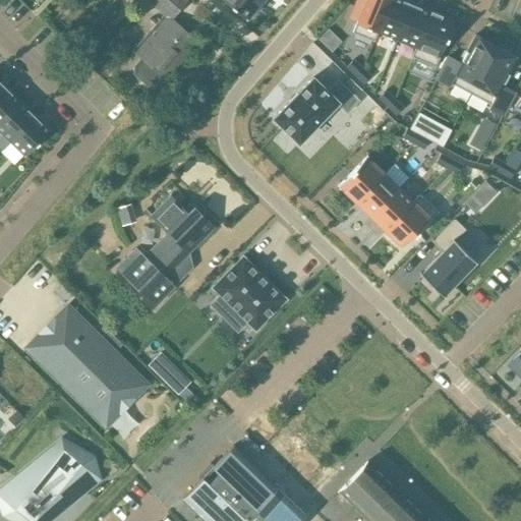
[(184,0),(150,0),(165,13),(133,50),(141,57),(134,64),(134,72),(147,82),(154,81),(160,73),(164,76),(195,39),(170,17),(184,0)]
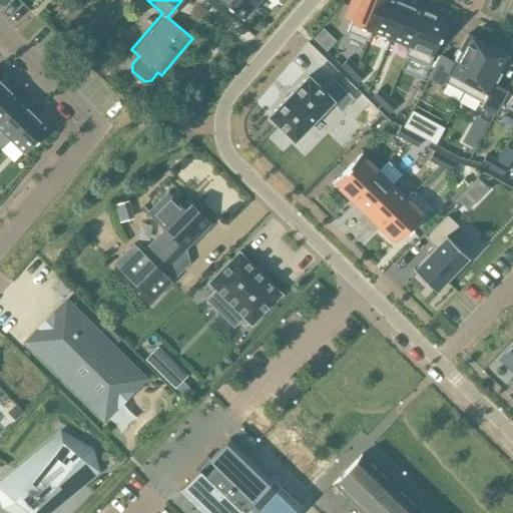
[(252,0),(219,0),(242,20),(244,18),(243,18),(257,3),(252,0)]
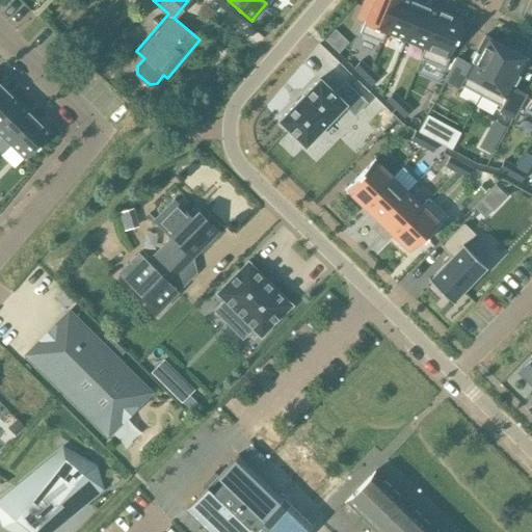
[(366,0),(358,17),(366,20),(360,33),(382,43),(387,33),(386,33),(399,0),(366,0)]
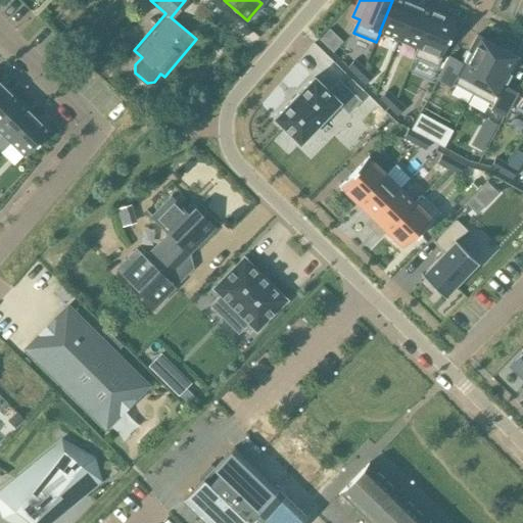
[(392,0),(379,33),(380,33),(398,40),(414,3),(406,0),(392,0)]
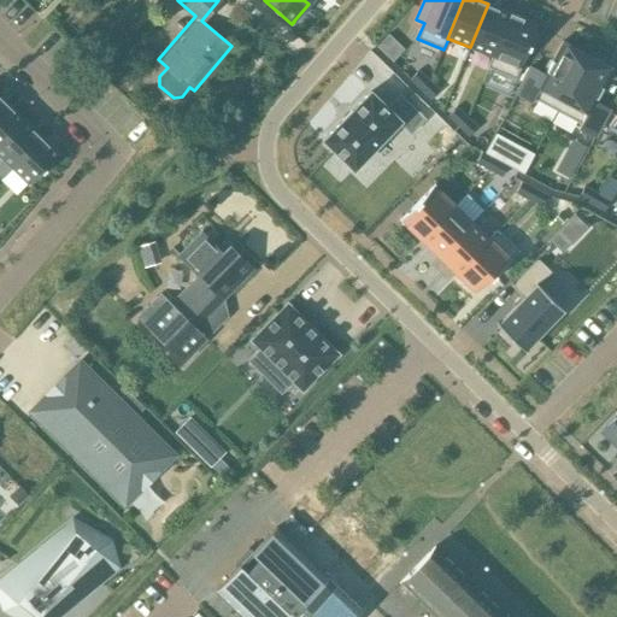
[(488,4),(470,47),(492,57),(493,57),(511,13),(488,4)]
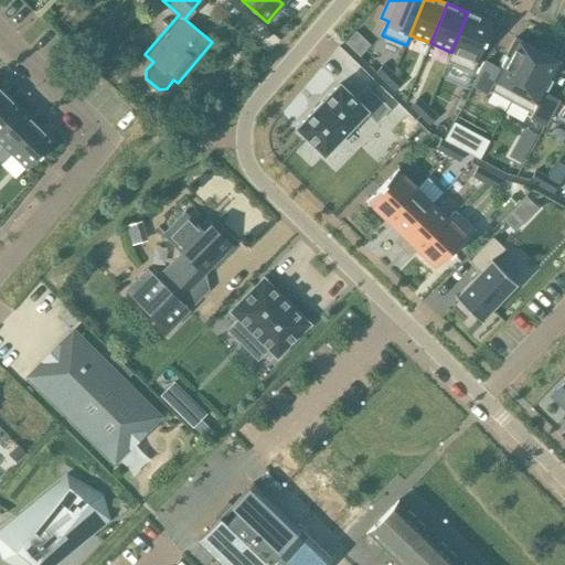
[(450,52),(446,62),(472,73),(487,41),(493,23),(468,12),(451,52),(450,52)]
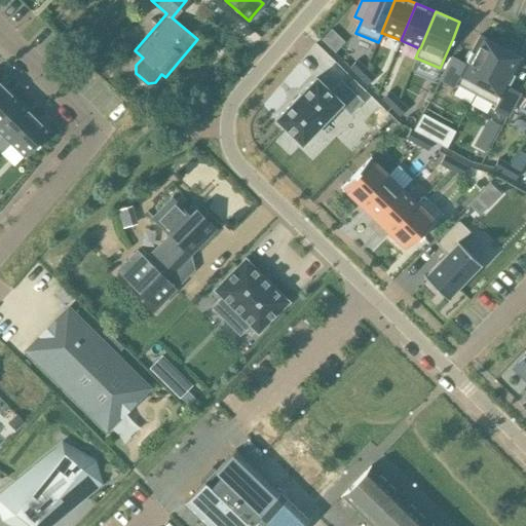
[(453,58),(440,80),(453,87),(455,83),(476,95),(501,47),(480,36),(464,64),(453,58)]
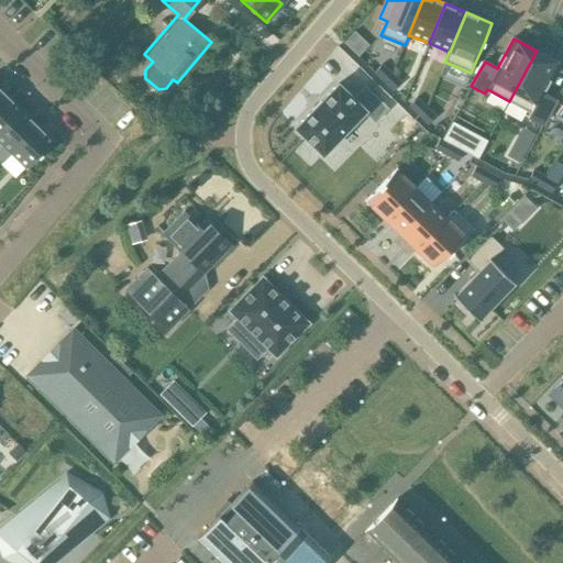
[(537,51),(509,101),(531,113),(529,117),(543,124),(556,100),(543,92),(560,63),(537,51)]
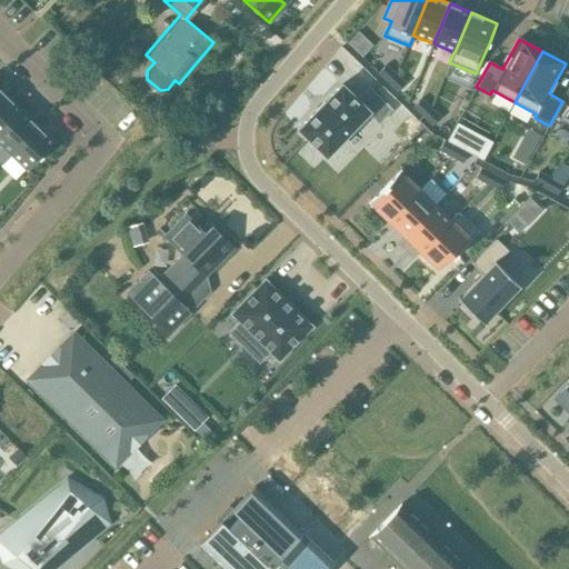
[(387,66),(379,73),(388,82),(396,75),(387,66)]
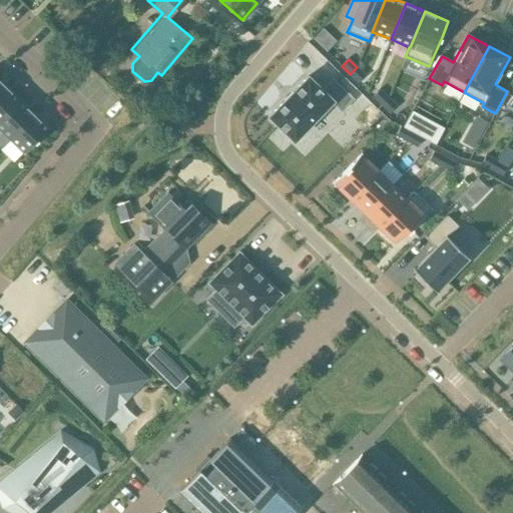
[(357,67),(350,74),(359,83),(366,75),(357,67)]
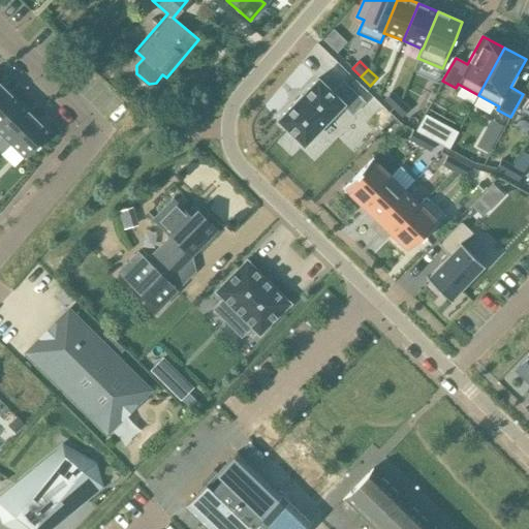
[(318,79),(278,120),(304,145),(343,104),(352,114),(364,102),(343,82),(333,93),(318,79)]
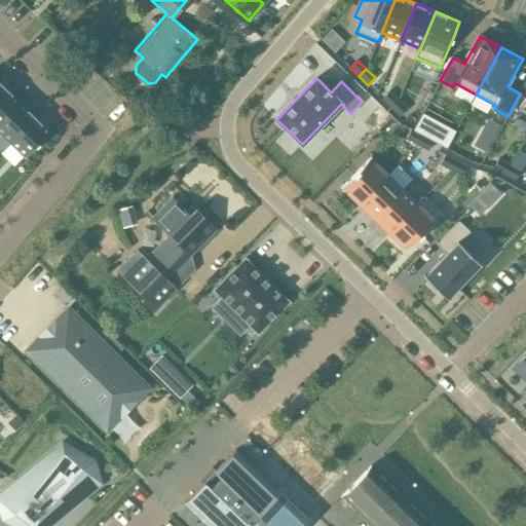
[(0,122),(22,101),(6,86),(0,92),(0,122)]
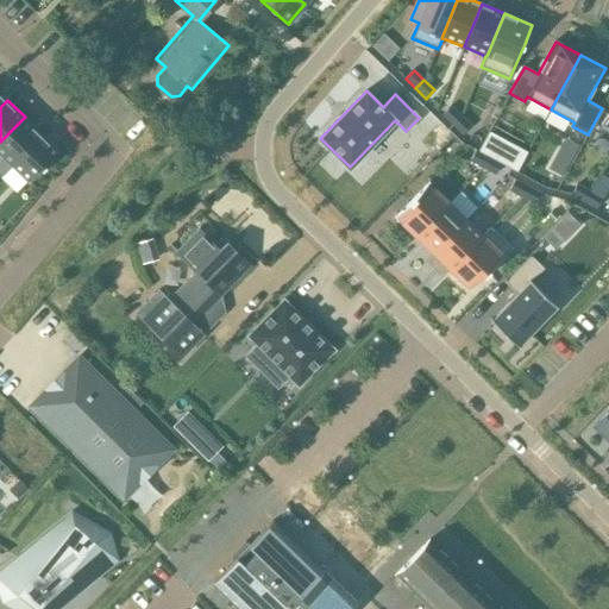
[(451,106),(443,114),(453,125),(462,115),(451,106)]
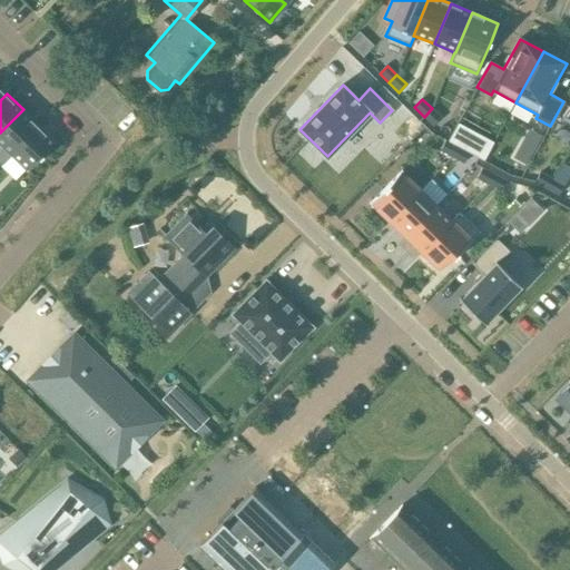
[(432,108),(424,117),(433,126),(442,118),(432,108)]
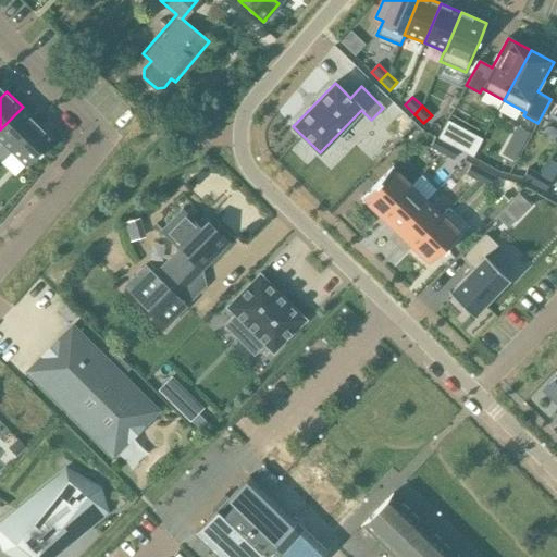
[(38,123),(23,107),(0,130),(0,140),(11,151),(38,123)]
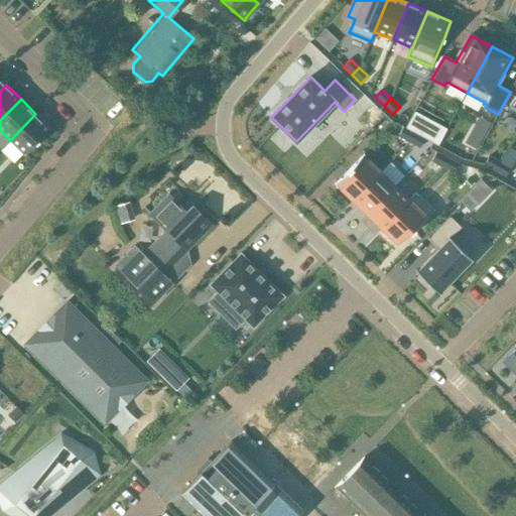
[(51,129),(35,114),(10,140),(25,155),(51,129)]
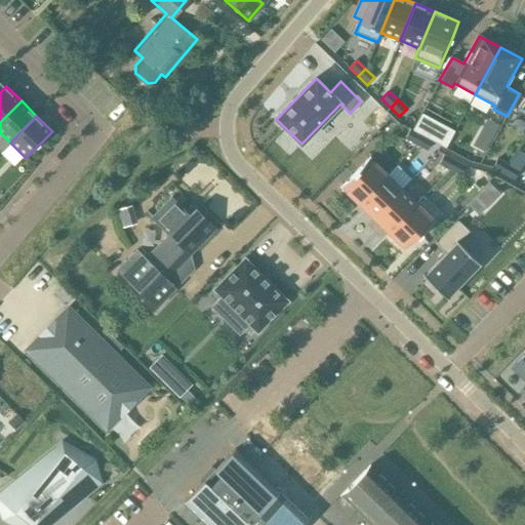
[(419,117),(412,130),(421,135),(425,136),(432,123),(419,117)]
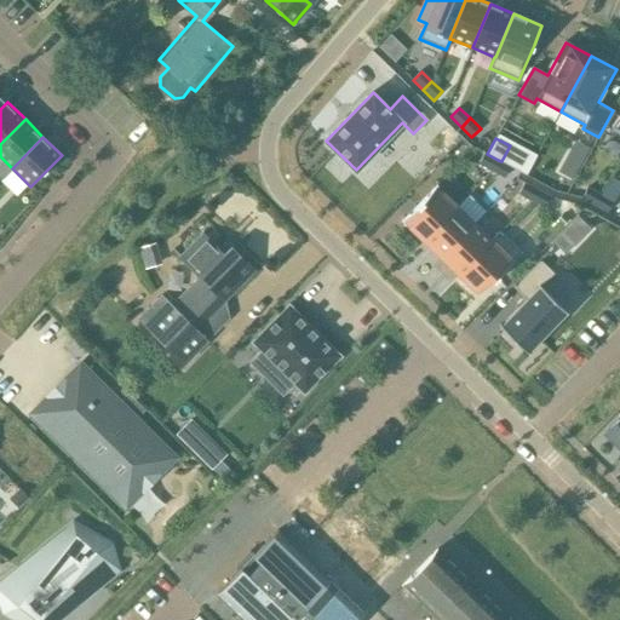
[(484,153),(478,164),(492,171),(498,160),(487,154),(484,153)]
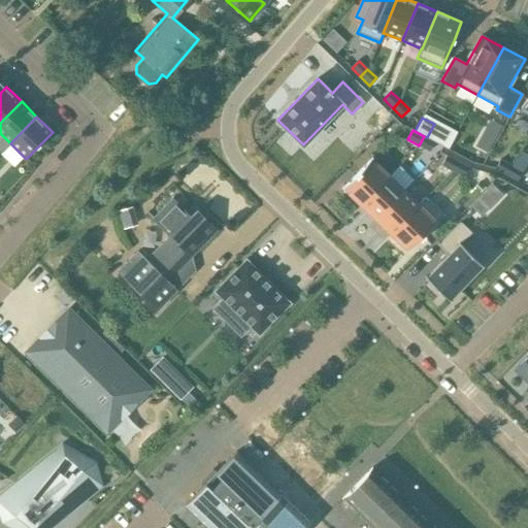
[(424,136),(419,145),(430,152),(435,142),(427,137),(424,136)]
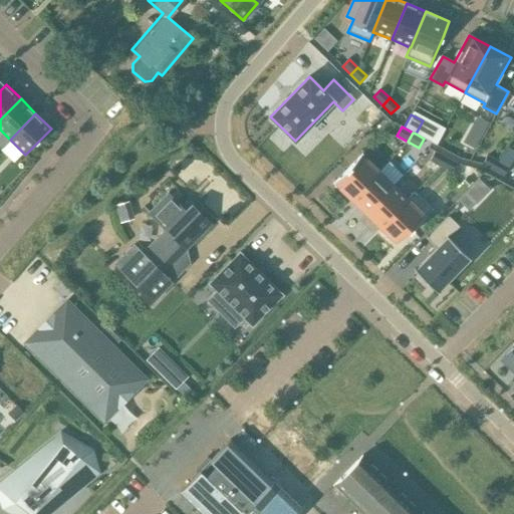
[(481,141),(475,137),(470,147),(476,150),(481,141)]
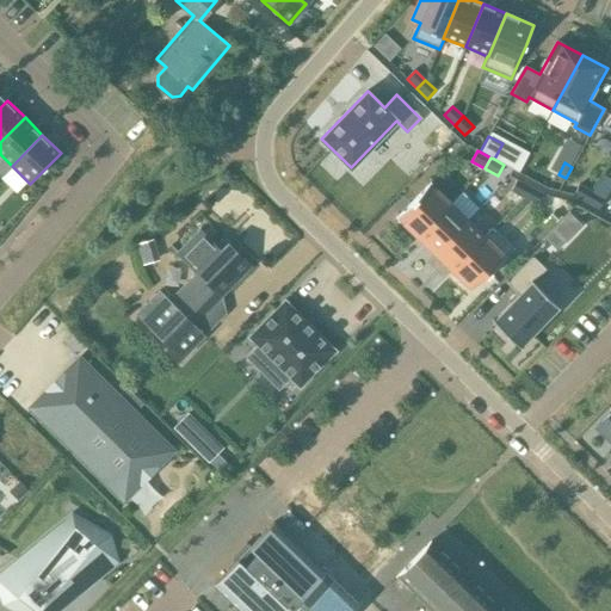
[(517,180),(511,191),(524,197),(530,186),(517,180)]
